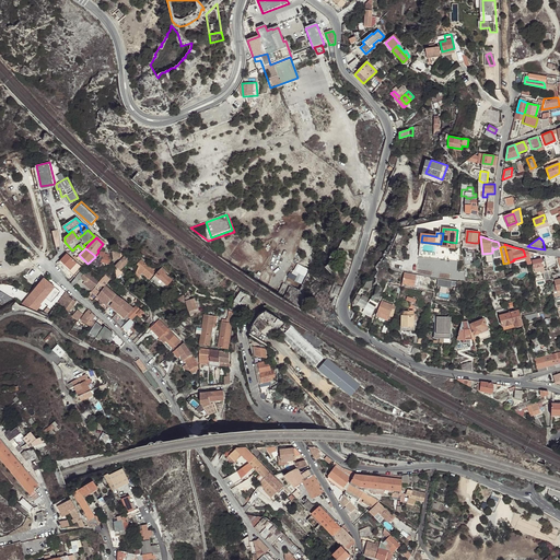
[(537,253),(529,252),(531,255),(532,261),(533,260),(538,259),(537,253)]
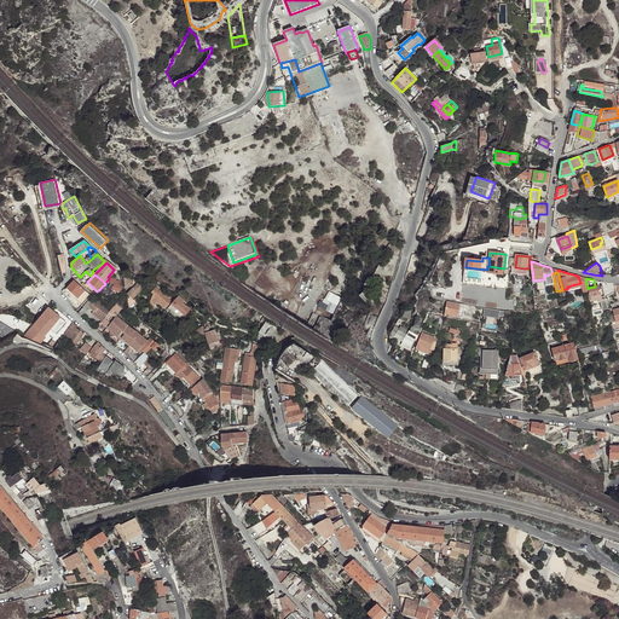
[(74,282),(67,290),(80,304),(88,295),(74,282)]
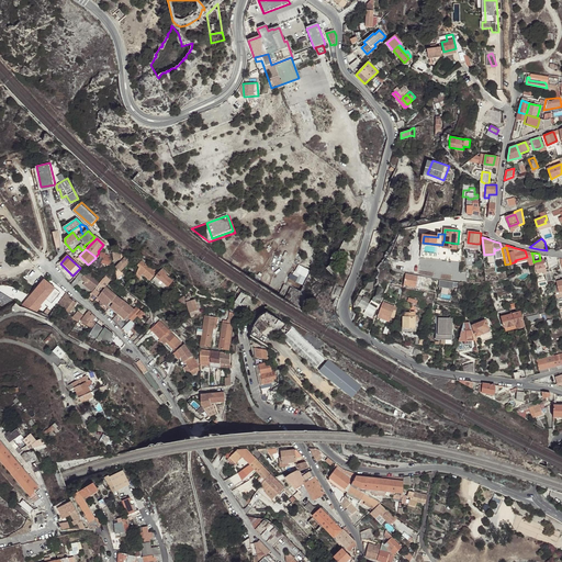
[(122,260),(115,267),(121,272),(131,262),(125,257),(122,260)]
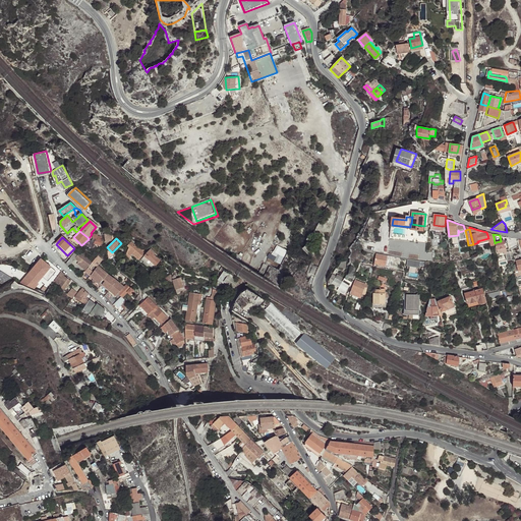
[(505,241),(501,241),(496,242),(498,249),(506,247),(505,241)]
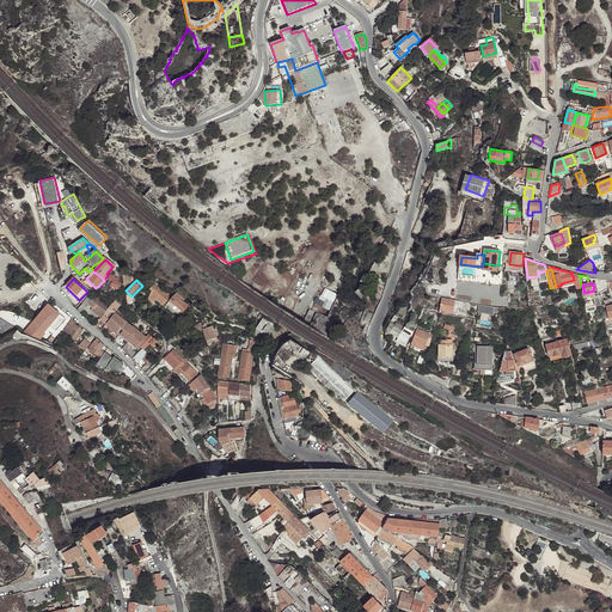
[(317,304),(330,310),(337,293),(324,287),(317,304)]
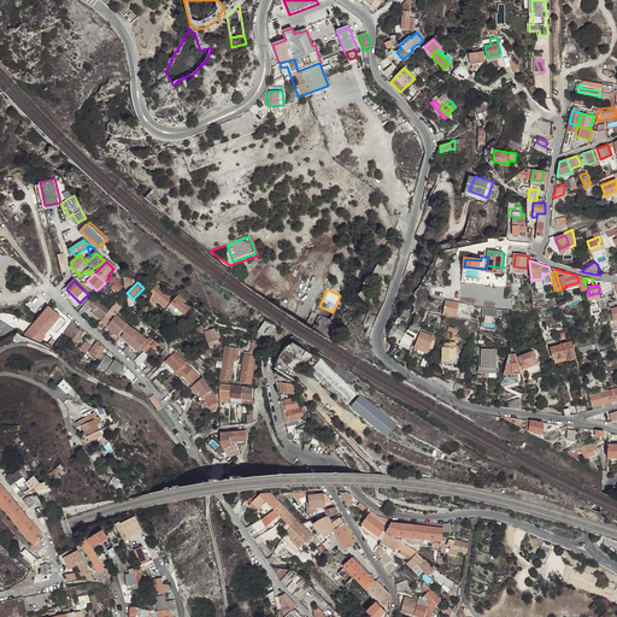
[(154,297),(156,297),(166,306),(171,301),(159,291),(156,295),(154,297)]
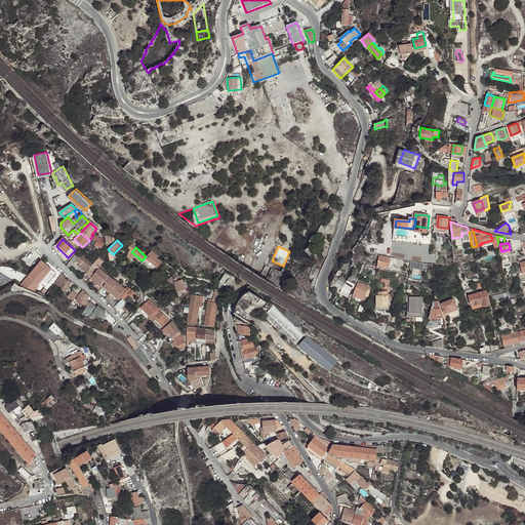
[(80,255),(76,252),(70,259),(74,263),(75,260),(80,255)]
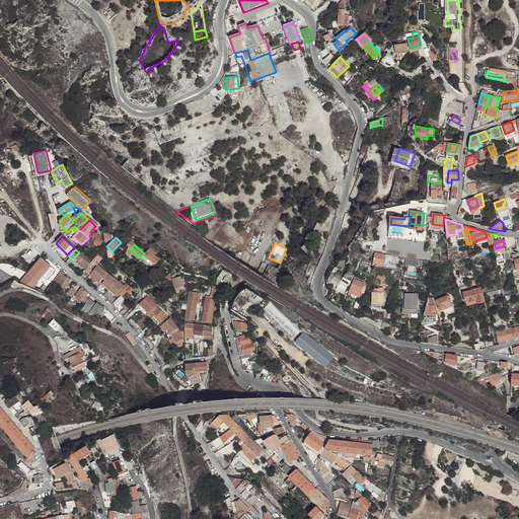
[(155,254),(149,249),(144,255),(154,264),(155,265),(159,261),(154,255),(155,254)]
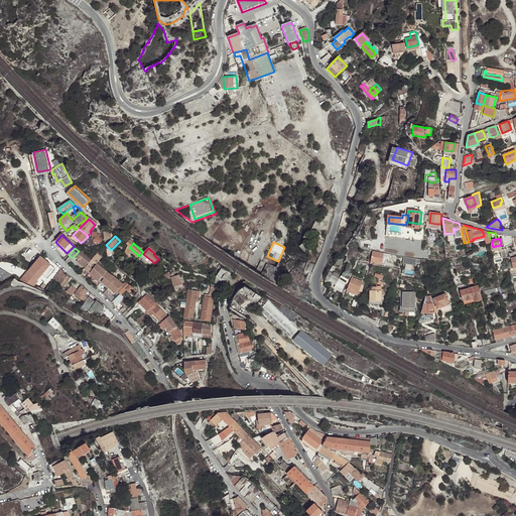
[(507,258),(505,250),(499,251),(501,259),(507,258)]
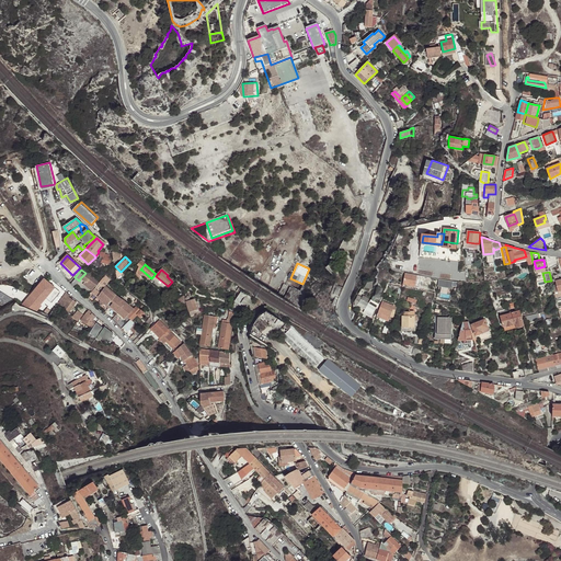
[(93,288),(99,283),(86,273),(80,278),(86,283),(93,288)]
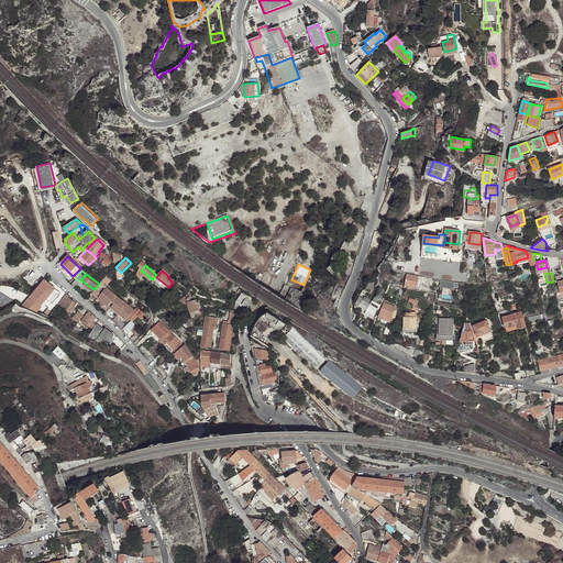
[(407,275),(405,285),(420,287),(420,284),(430,285),(431,278),(428,278),(407,275)]
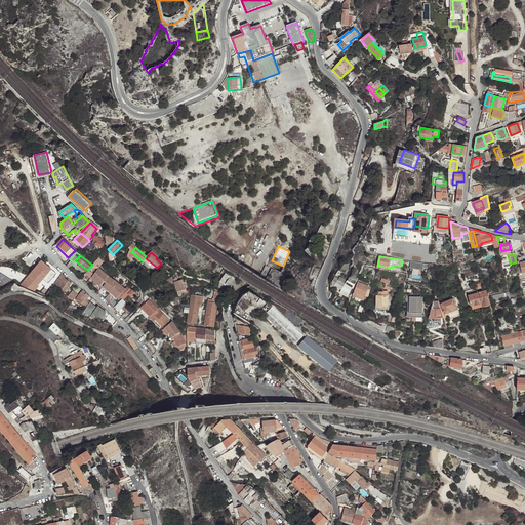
[(99,269),(105,261),(98,257),(93,265),(99,269)]
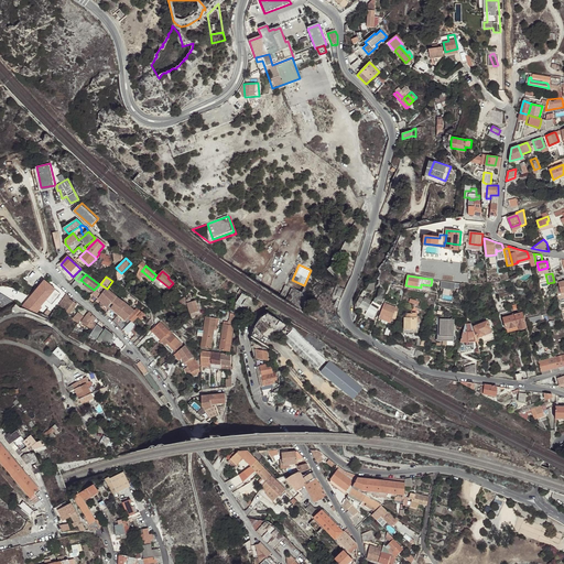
[(60,294),(44,280),(21,306),(36,313),(45,301),(51,304),(60,294)]
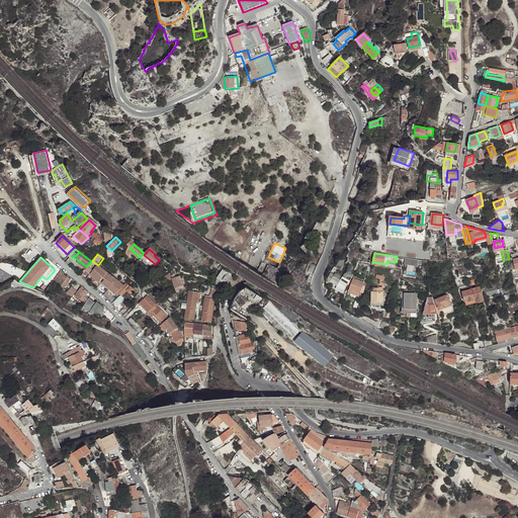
[(417,266),(417,260),(406,258),(405,264),(417,266)]
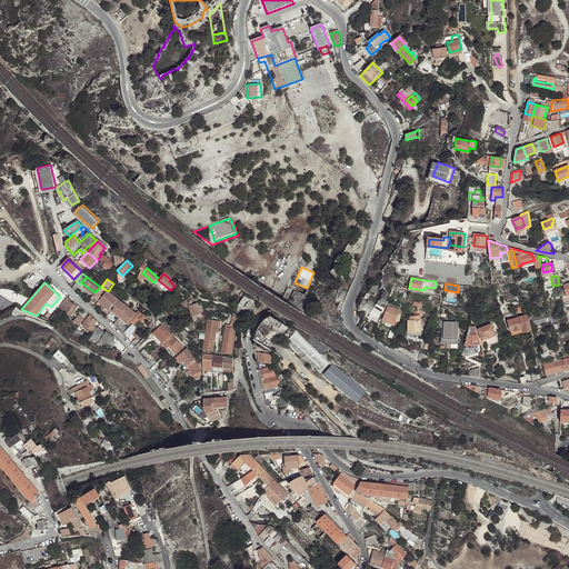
[(92,296),(95,292),(87,287),(85,289),(92,296)]
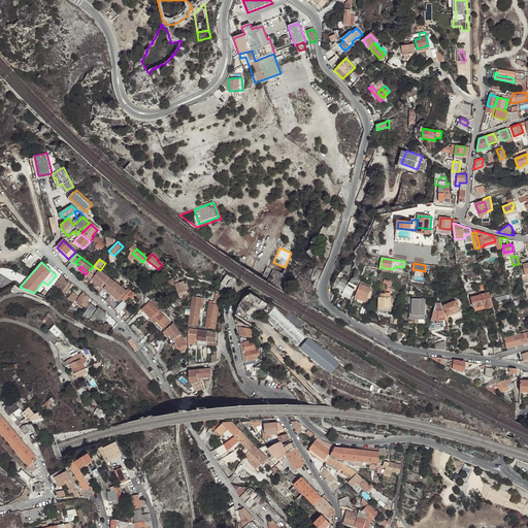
[(98,270),(93,266),(88,271),(94,276),(98,270)]
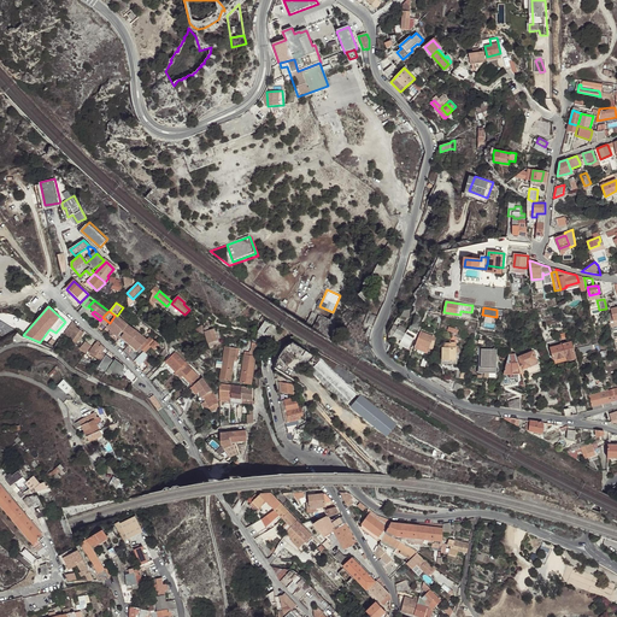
[(319,317),(313,313),(309,323),(316,327),(319,317)]
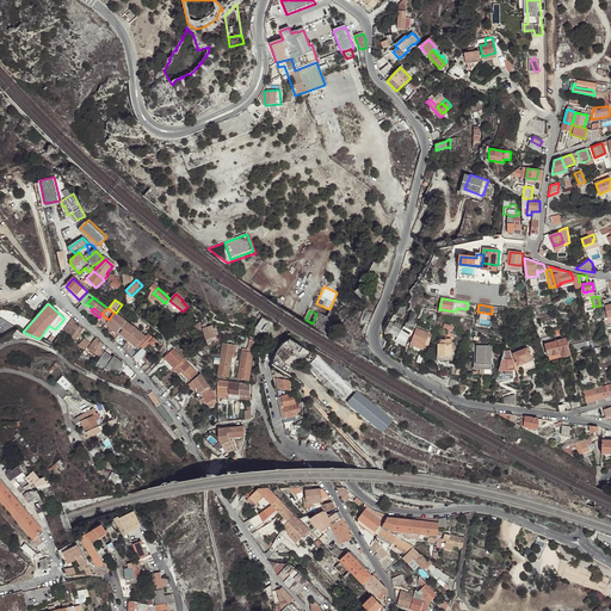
[(128,323),(113,313),(109,320),(115,325),(119,328),(122,331),(128,323)]
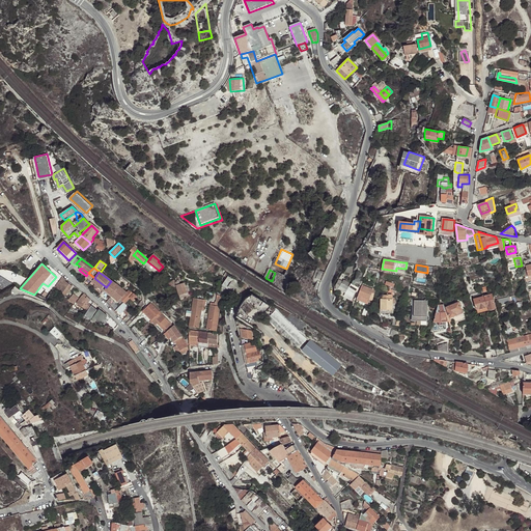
[(3,275),(0,277),(0,286),(4,290),(11,282),(3,275)]
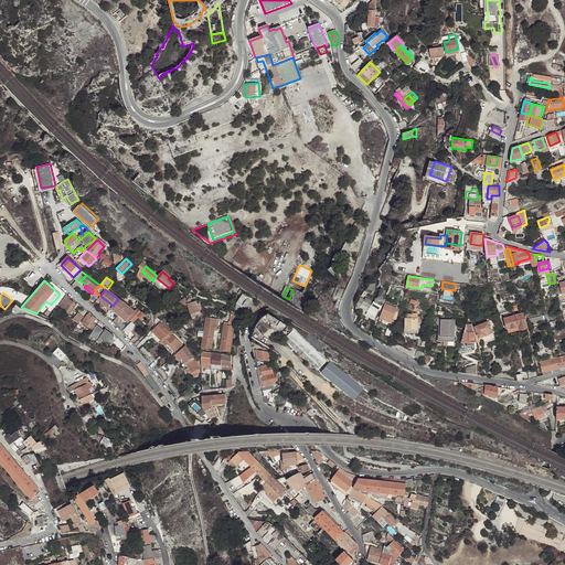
[(248,299),(249,297),(251,296),(245,292),(242,296),(237,304),(240,305),(243,307),(244,307),(244,306),(248,299)]
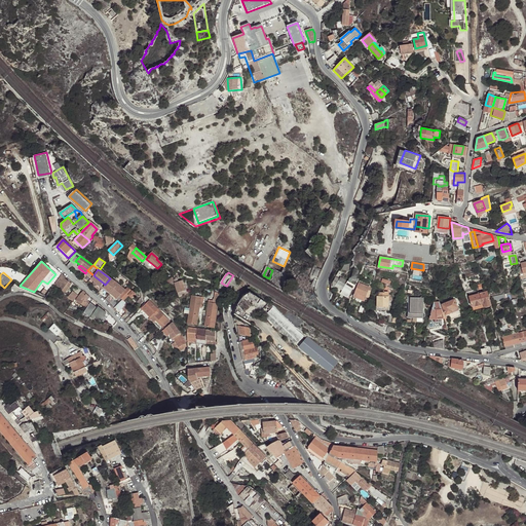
[(71,284),(64,278),(65,277),(62,274),(54,285),(61,290),(61,291),(63,293),(71,284)]
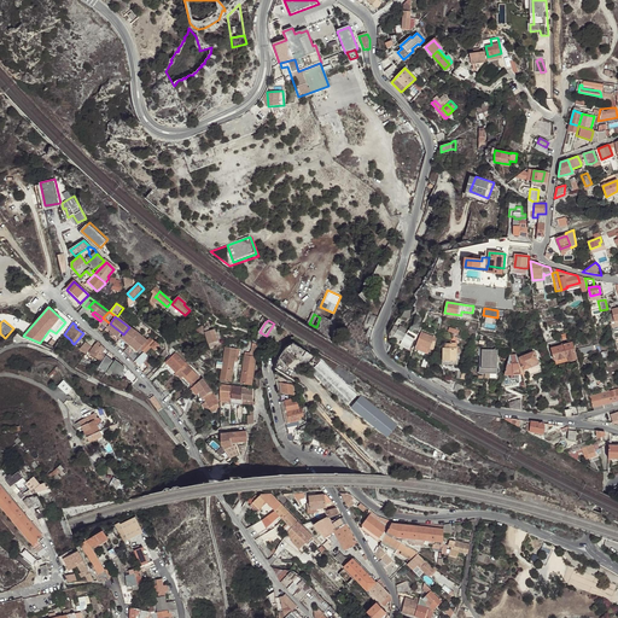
[(280,330),(273,325),(272,327),(267,334),(273,338),(272,339),(273,342),(278,344),(279,342),(278,342),(283,334),(281,333),(283,332),(280,331),(280,330)]
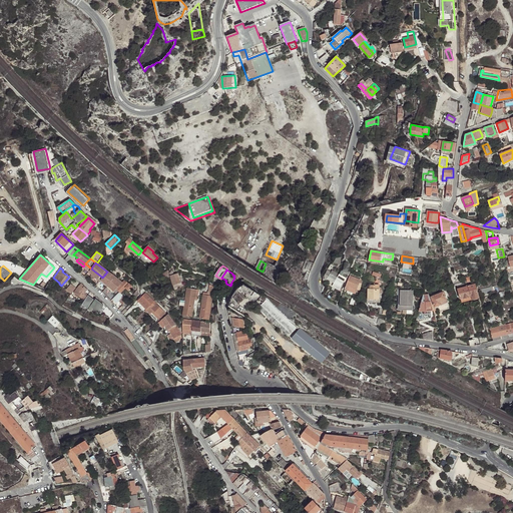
[(325,280),(328,280),(331,274),(344,282),(346,279),(333,271),(332,273),(328,270),(327,272),(325,277),(325,280)]
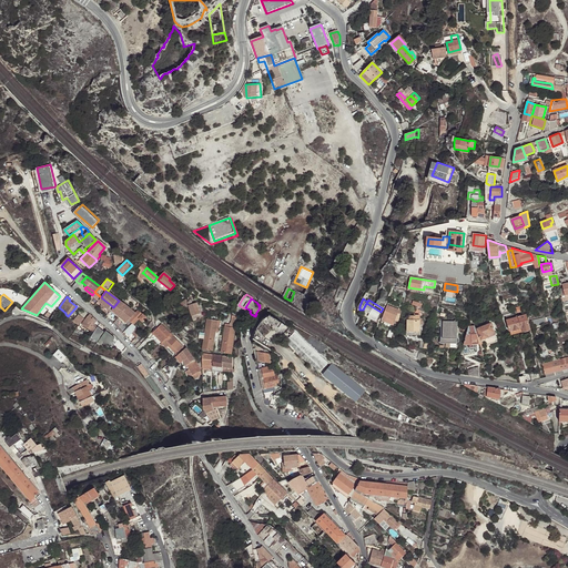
[(122,315),(124,317),(130,311),(130,310),(119,301),(113,307),(122,314),(122,315)]
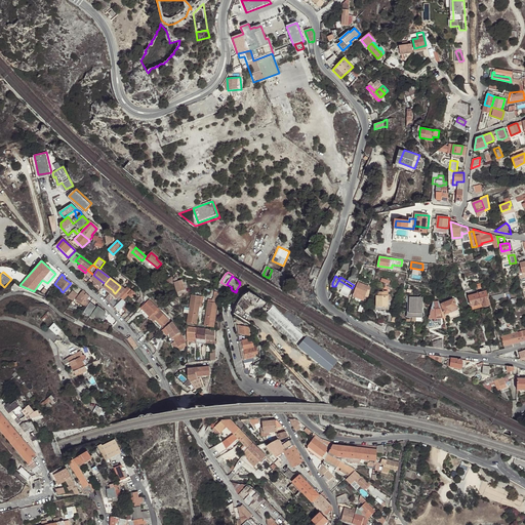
[(178,281),(174,282),(177,291),(186,288),(186,287),(184,280),(178,281)]
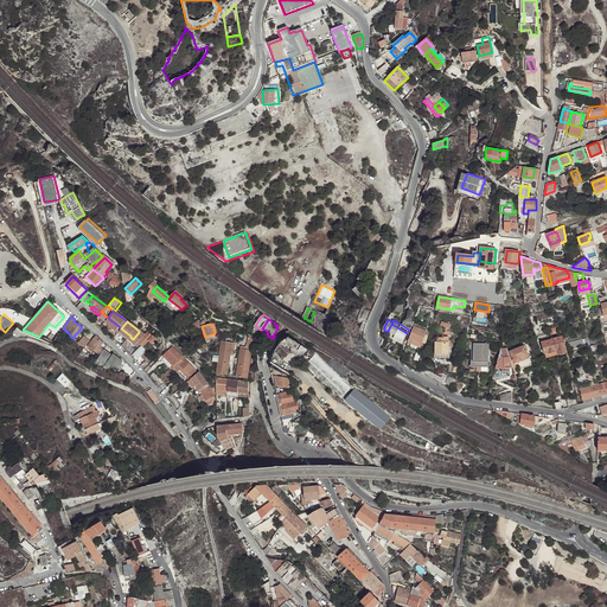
[(395,336),(403,340),(407,333),(391,324),(388,331),(395,336)]
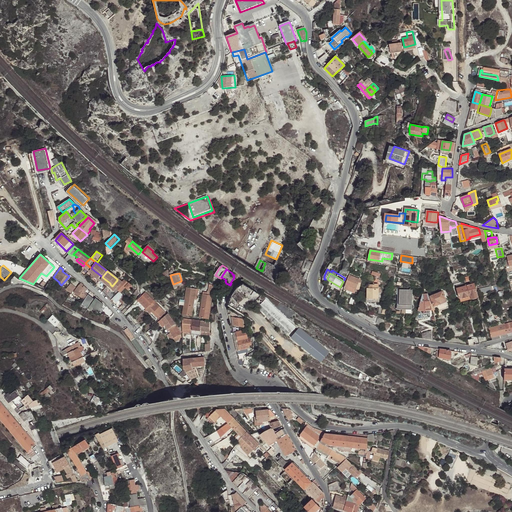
[(356,289),(359,291),(362,281),(349,276),(344,288),(354,293),(356,289)]
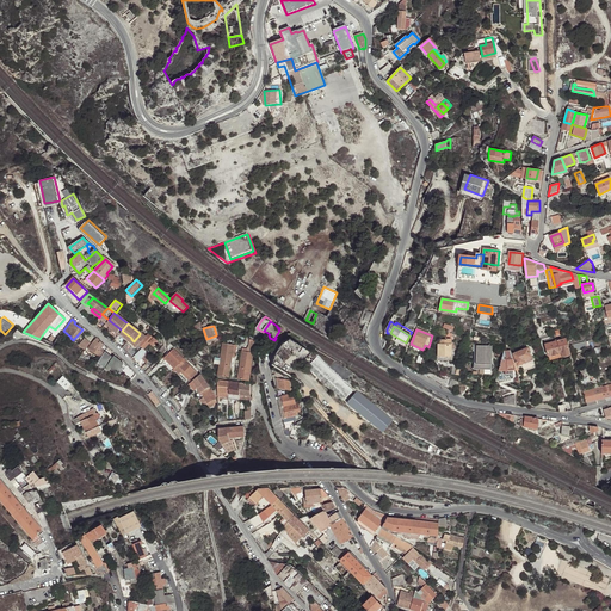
[(134,341),(139,345),(144,338),(140,334),(134,341)]
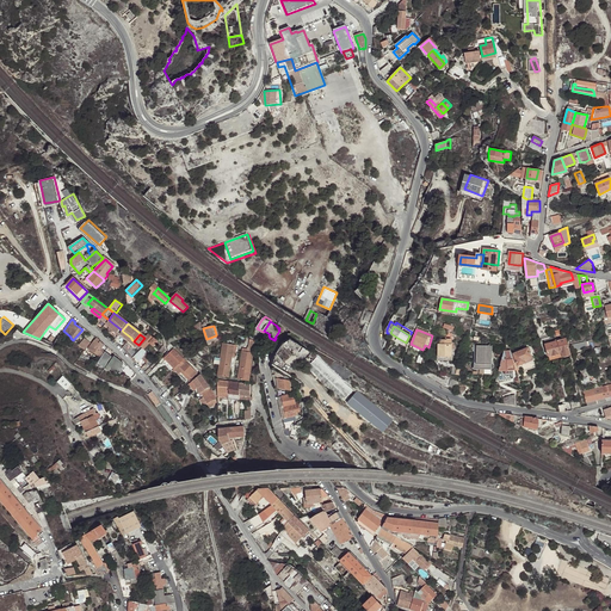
[(139,345),(143,350),(149,343),(153,346),(158,341),(148,334),(144,338),(139,345)]
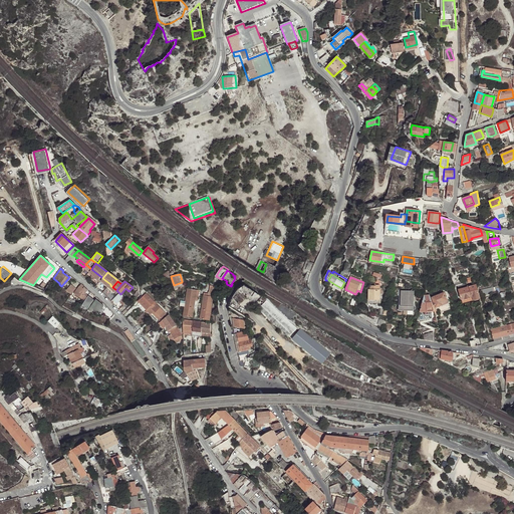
[(238,297),(243,300),(245,299),(248,301),(250,298),(257,303),(263,295),(248,284),(238,297)]
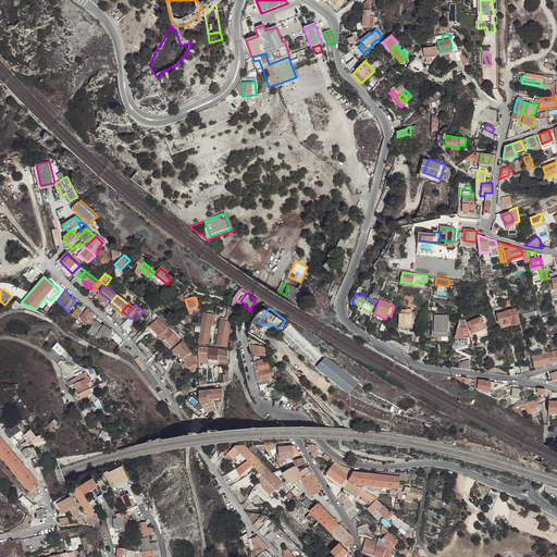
[(512,324),(519,322),(516,308),(497,313),(499,324),(511,321),(512,324)]
